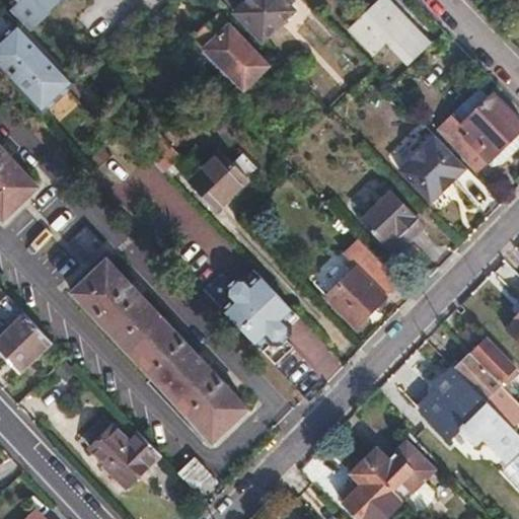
[(13,8),(33,30),(54,12),(53,10),(63,0),(64,0),(65,1),(66,0),(21,0),(22,0),(13,8)]
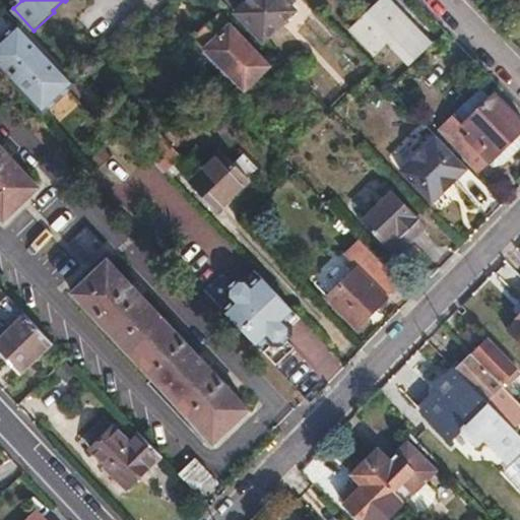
[(248,0),(236,13),(264,41),(296,11),(289,5),(293,0),(248,0)]
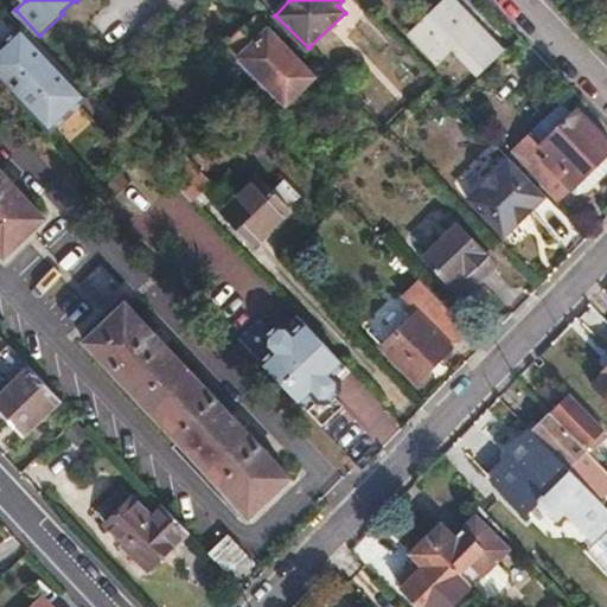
[(356,0),(368,12),(378,0),(356,0)]
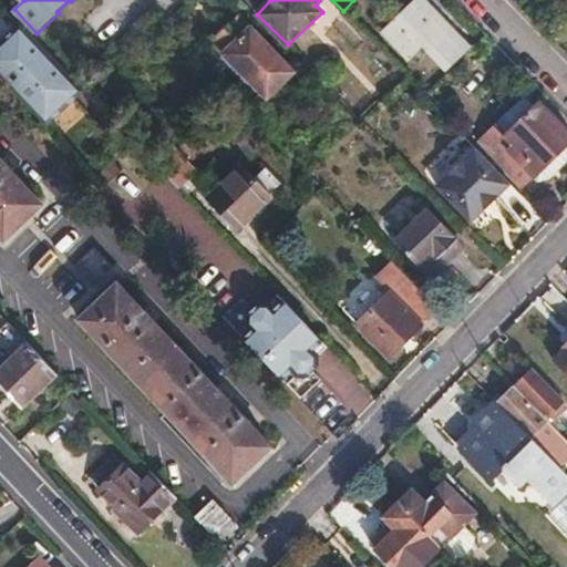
[(447,69),(470,49),(420,0),(414,0),(383,32),(408,58),(423,43),(447,69)]
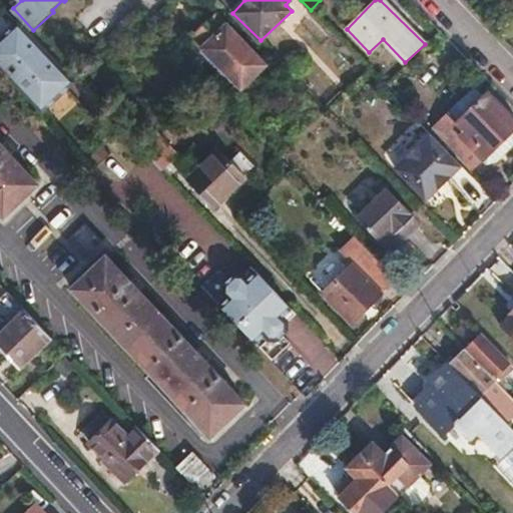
[(216,13),(192,37),(193,39),(240,88),(266,64),(216,13)]
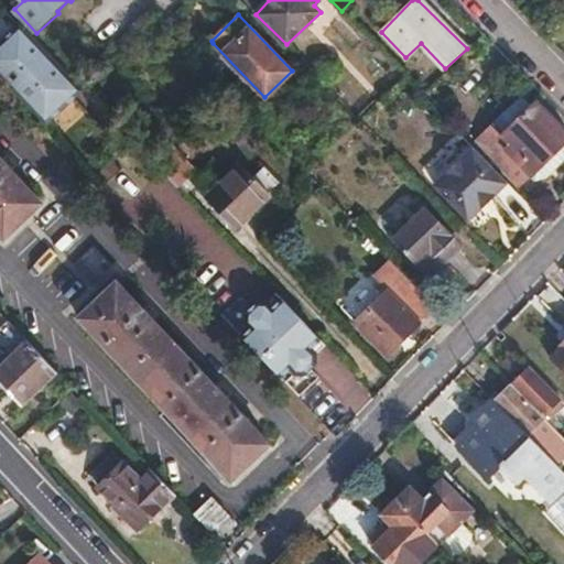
[(21,23),(0,42),(0,75),(44,123),(80,89),(21,23)]
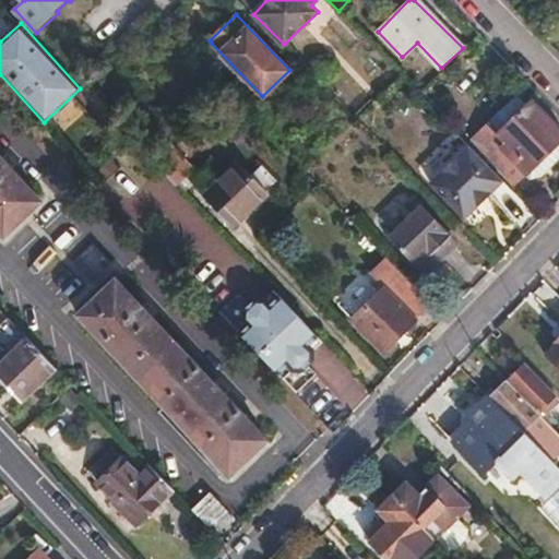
[(515,183),(527,173),(558,142),(558,130),(533,102),(526,106),(516,96),(472,139),(515,183)]
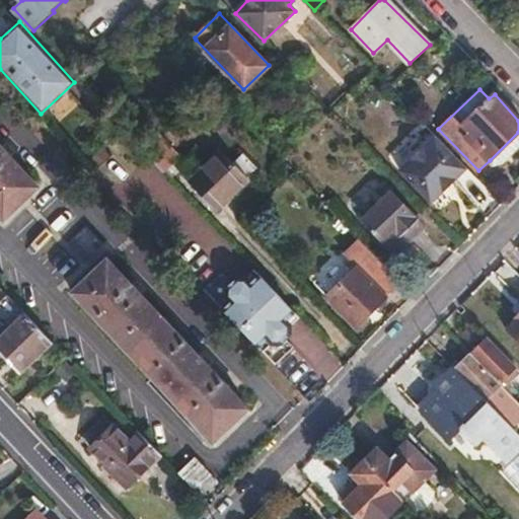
[(518,132),(490,160),(495,165),(505,162),(518,148),(518,132)]
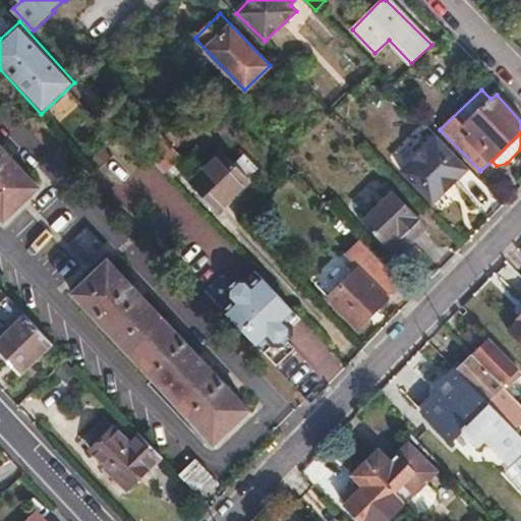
[(158,133),(142,148),(165,171),(179,158),(179,156),(158,133)]
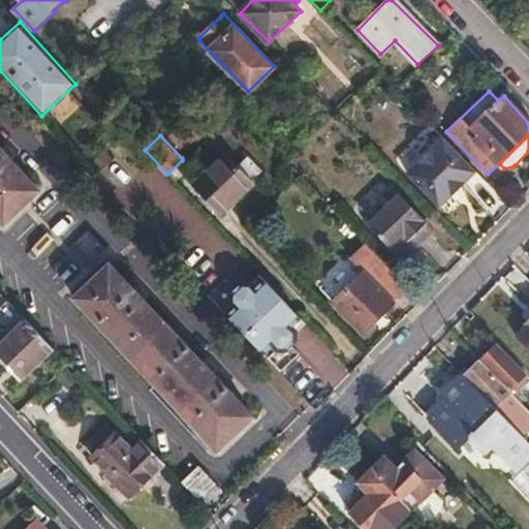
[(450,144),(444,138),(407,175),(441,208),(478,172),(450,144)]
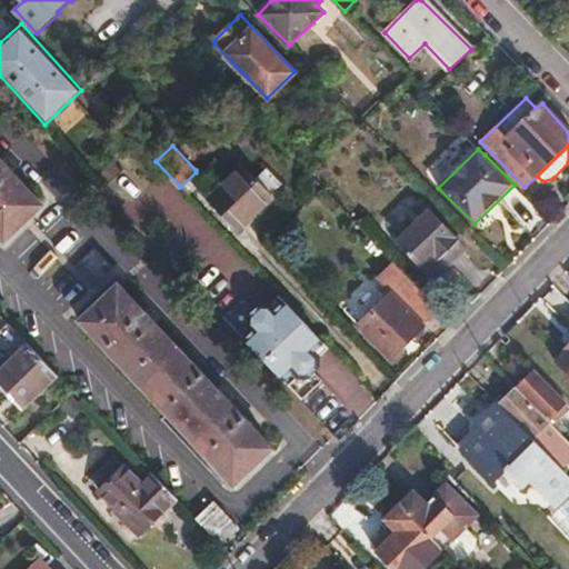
[(0,233),(5,239),(40,205),(0,161),(0,233)]
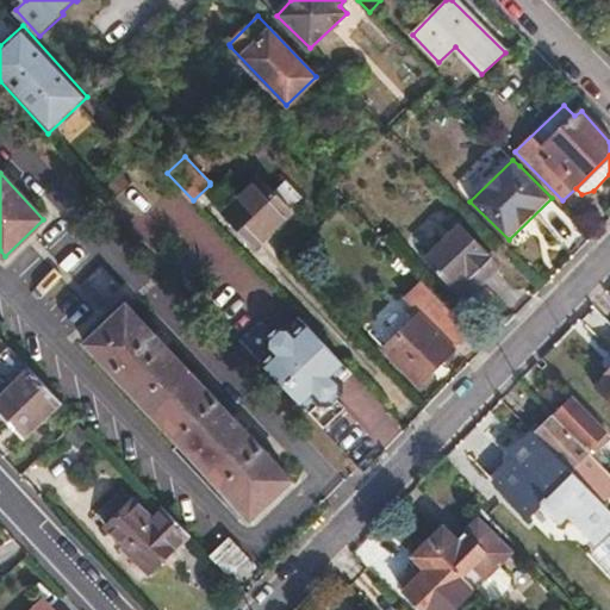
[(259,180),(225,213),(253,246),(288,212),(259,180)]
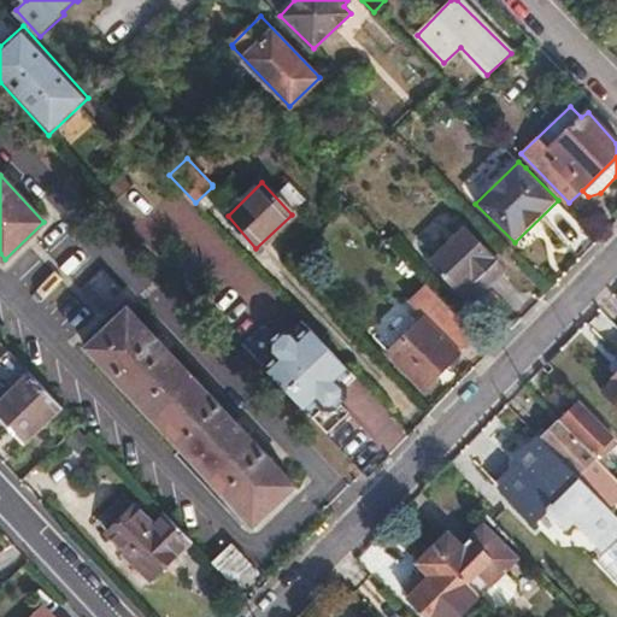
[(433,258),(462,291),(476,278),(485,287),(503,269),(463,229),(433,258)]
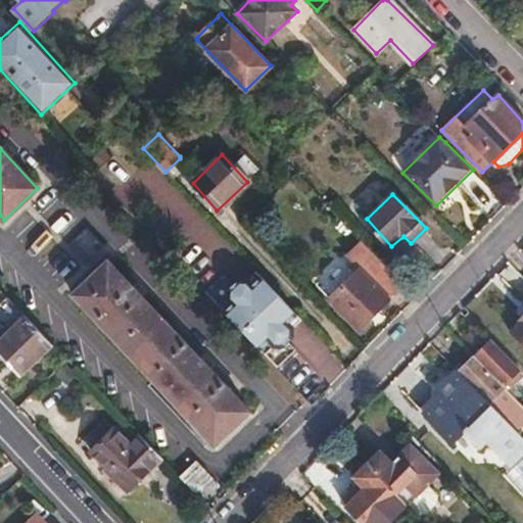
[(101,251),(59,195),(37,211),(48,227),(27,243),(54,281),(76,266),(78,269),(101,251)]
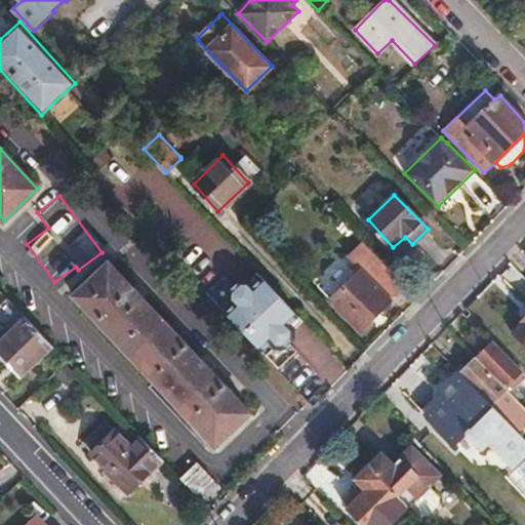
[(405,237),(393,247),(400,254),(412,244),(405,237)]
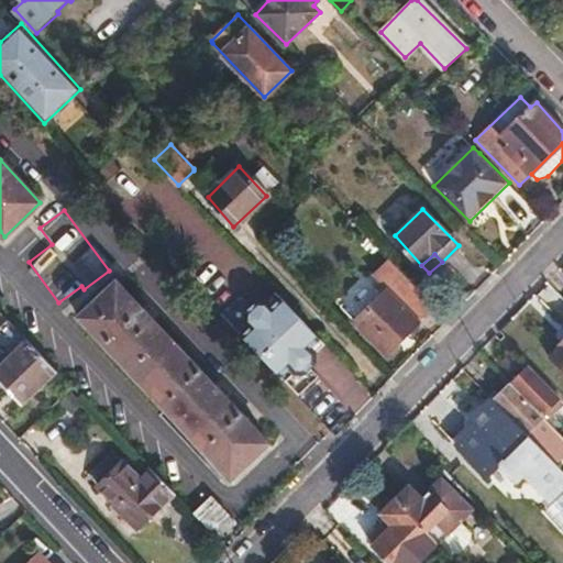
[(433,306),(404,275),(356,321),(387,353),(433,306)]
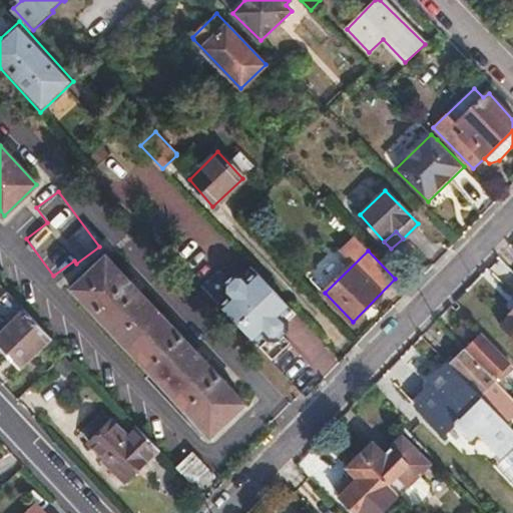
[(105,257),(71,289),(118,337),(164,386),(209,435),(240,405),(240,403),(196,355),(140,294),(105,257)]
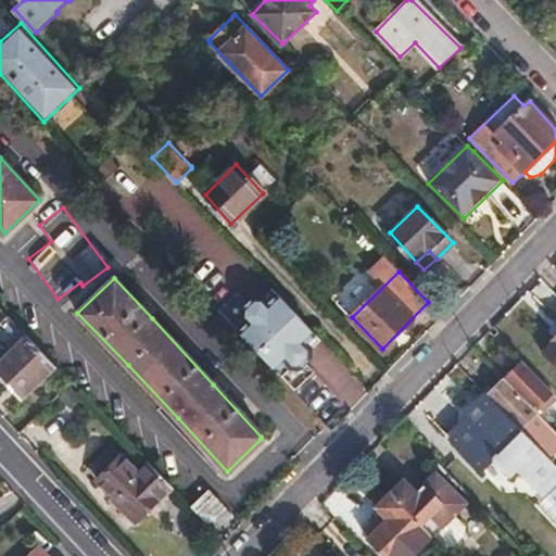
[(344,307),(364,289),(354,279),(335,298),(344,307)]
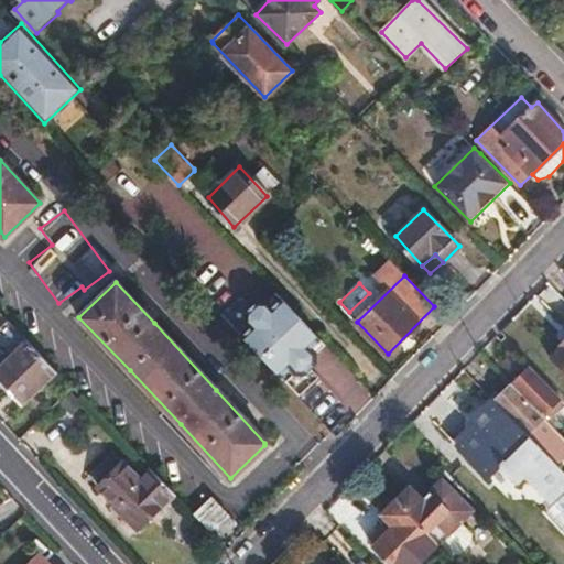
[(326,344),(277,292),(257,311),(252,306),(247,312),(245,323),(236,332),(284,382),(293,375),(304,372),(310,367),(305,362),(326,344)]
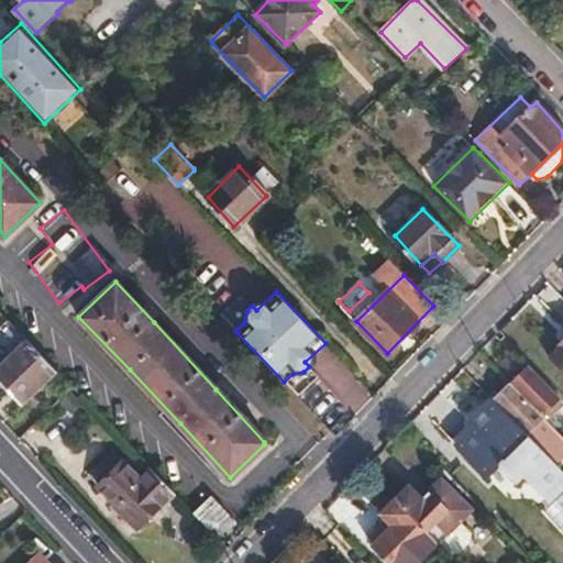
[(0,309),(0,352),(6,357),(0,362),(0,379),(21,404),(56,370),(24,335),(0,309)]
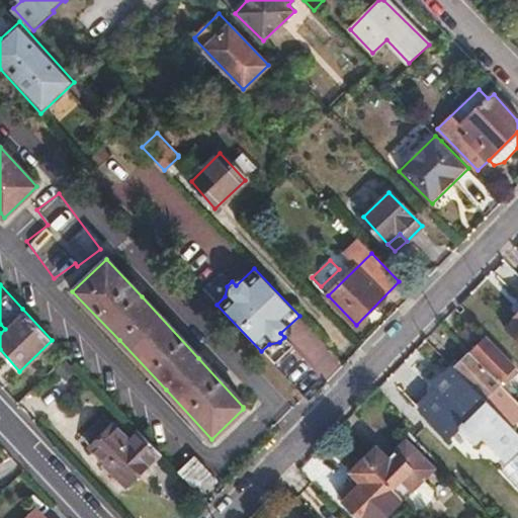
[(517,312),(514,316),(516,317),(505,328),(517,341),(517,312)]
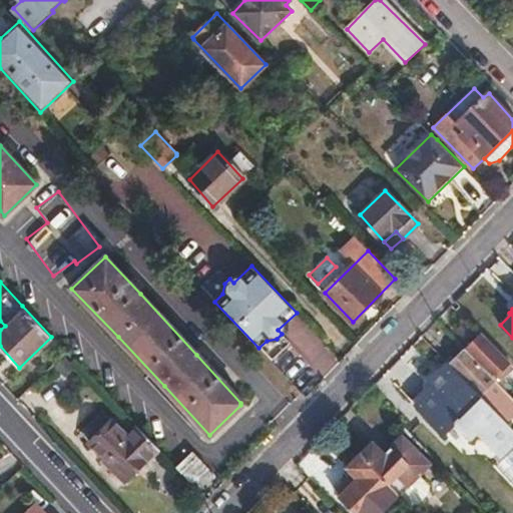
[(481,336),(466,350),(496,380),(511,365),(481,336)]
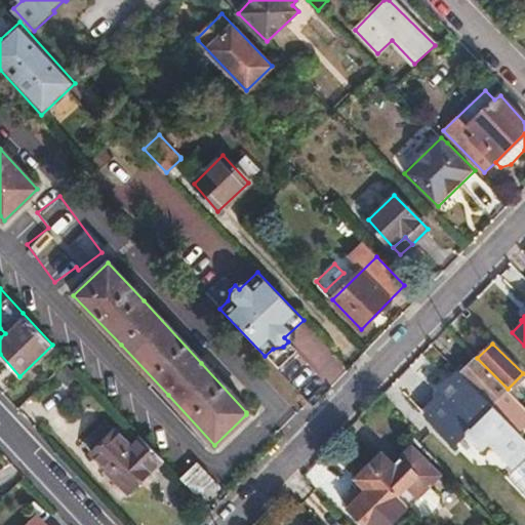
[(508,389),(477,358),(460,373),(503,417),(520,401),(515,397),(508,389)]
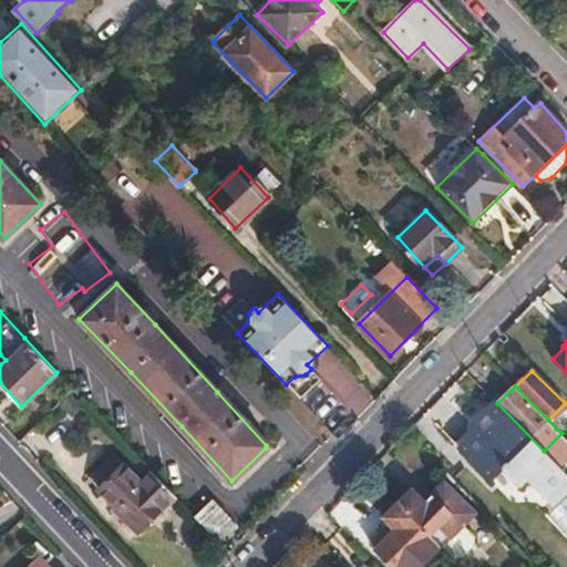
[(497,403),(494,400),(485,409),(480,404),(468,415),(473,421),(452,442),(483,473),(493,484),(508,470),(526,487),(533,481),(540,490),(558,507),(566,498),(566,473),(562,467),(544,451),(497,403)]
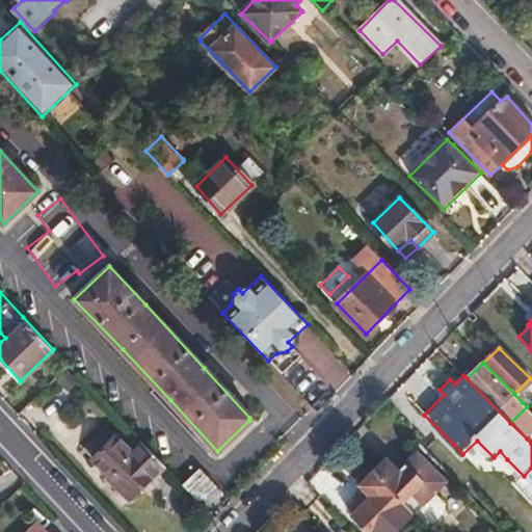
[(309,377),(296,389),(317,411),(329,398),(309,377)]
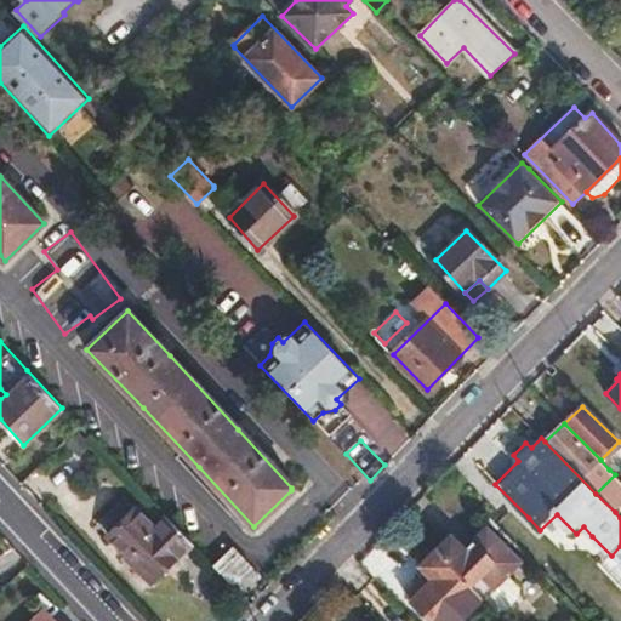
[(620,450),(620,444),(619,442),(600,460),(609,469),(620,457),(620,456),(619,454),(620,450)]
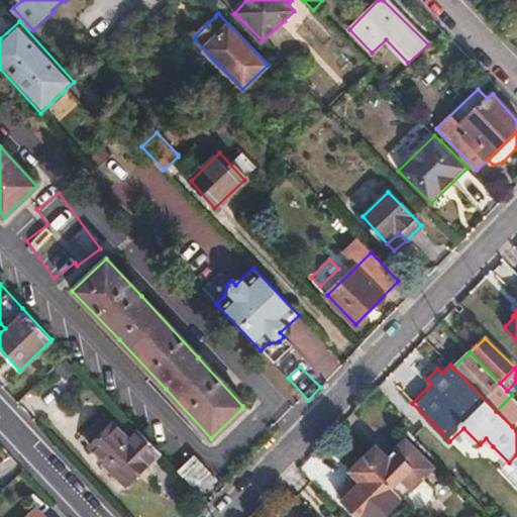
[(161,453),(139,430),(129,439),(114,423),(91,445),(106,460),(105,463),(113,472),(109,476),(111,480),(118,488),(124,488),(138,475),(141,478),(145,478),(150,474),(151,469),(148,466),(161,453)]
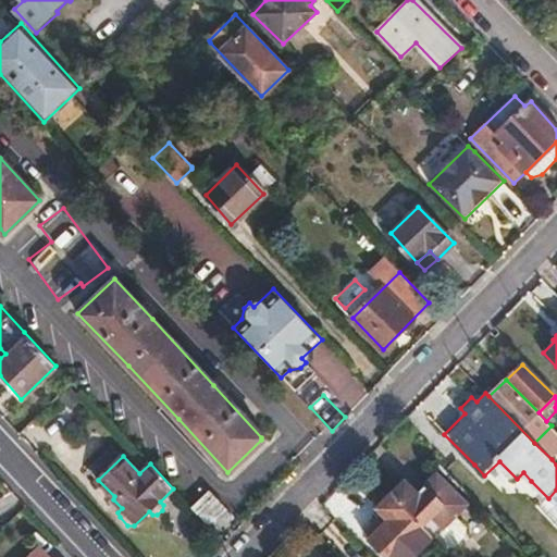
[(406,483),(393,496),(420,524),(434,540),(437,536),(458,516),(467,506),(438,478),(419,496),(406,483)]
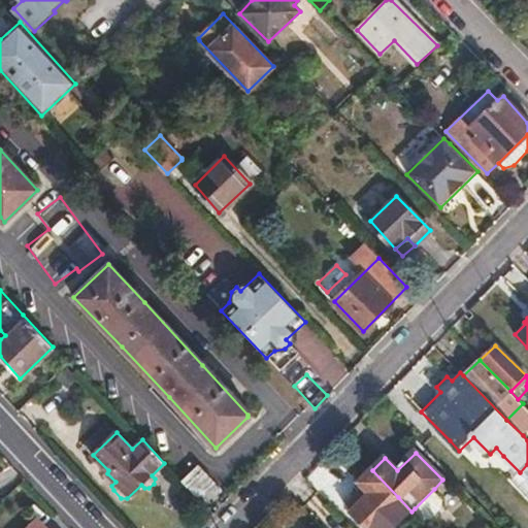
[(190,490),(198,498),(212,483),(198,466),(183,482),(190,490)]
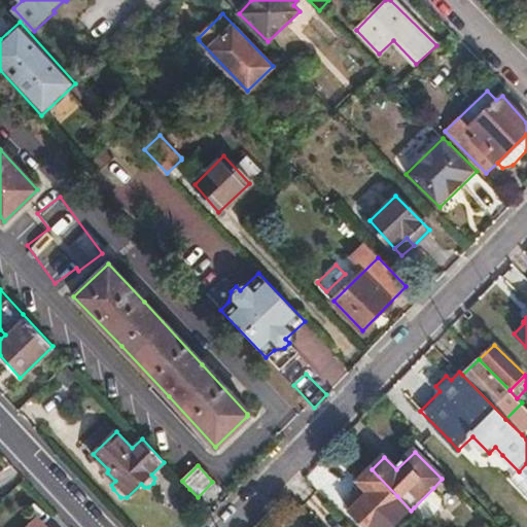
[(366,526),(397,496),(372,469),(358,483),(362,488),(346,505),(366,526)]
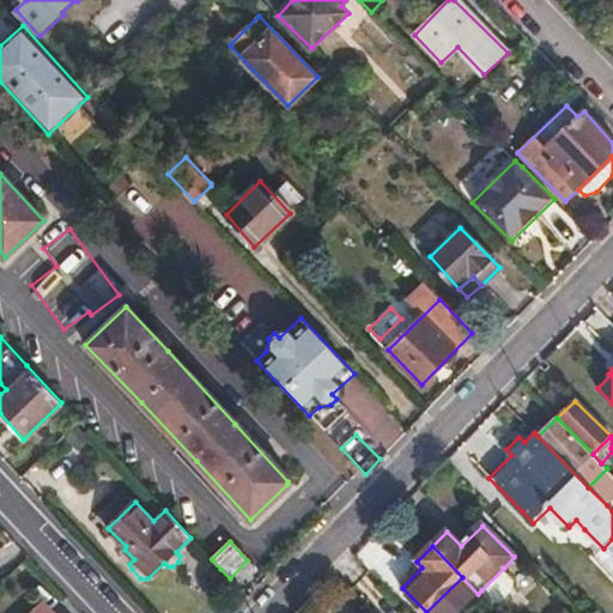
[(612,548),(602,559),(612,570),(612,548)]
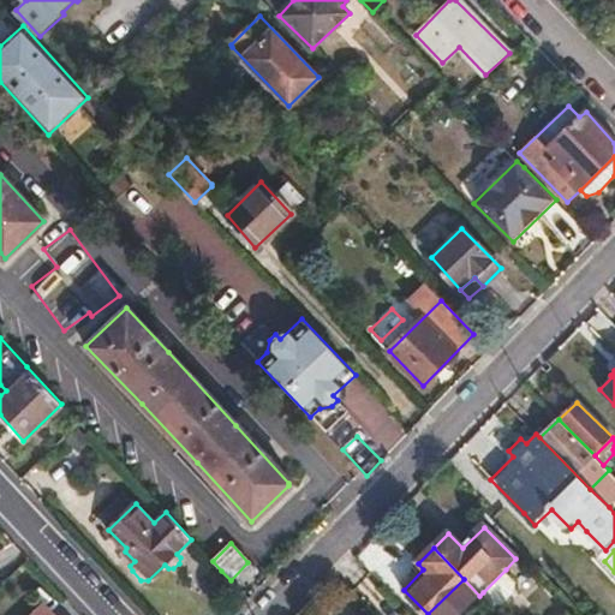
[(506,569),(483,592),(497,605),(508,604),(519,593),(519,583),(506,569)]
